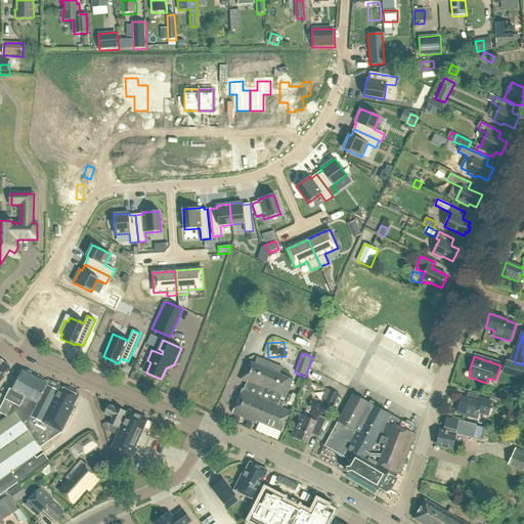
[(0,382),(10,368),(0,360),(0,382)]
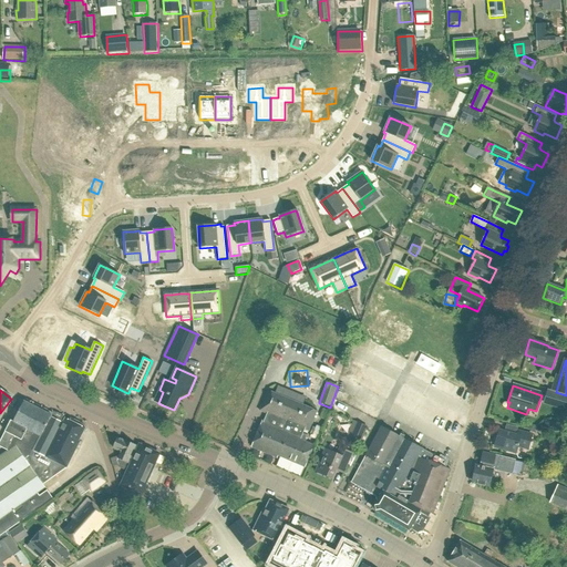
[(309,432),(317,416),(318,412),(268,391),(260,412),(267,415),(265,422),(264,421),(251,447),(278,459),(279,456),(306,467),(315,446),(301,441),(306,431),(309,432)]
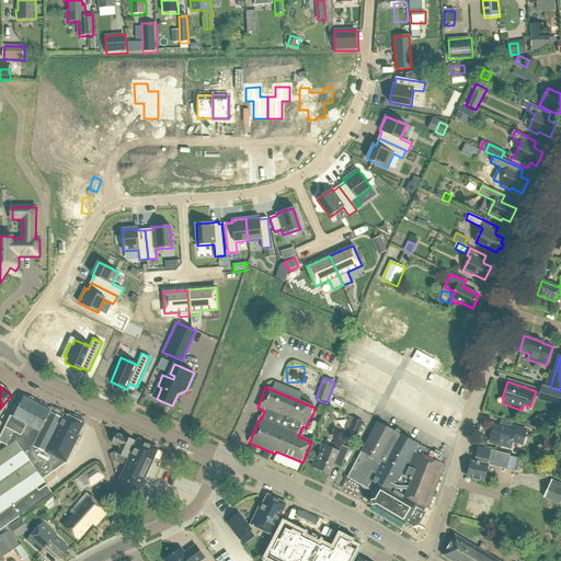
[(560,391),(542,387),(539,399),(560,405),(560,391)]
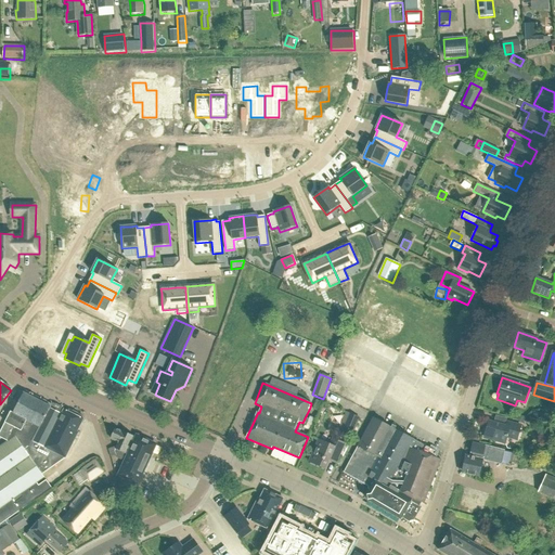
[(61,414),(50,409),(51,408),(24,392),(14,411),(12,410),(0,433),(0,437),(8,441),(0,447),(0,525),(52,489),(47,480),(39,486),(37,482),(44,478),(42,475),(66,457),(44,448),(61,414)]
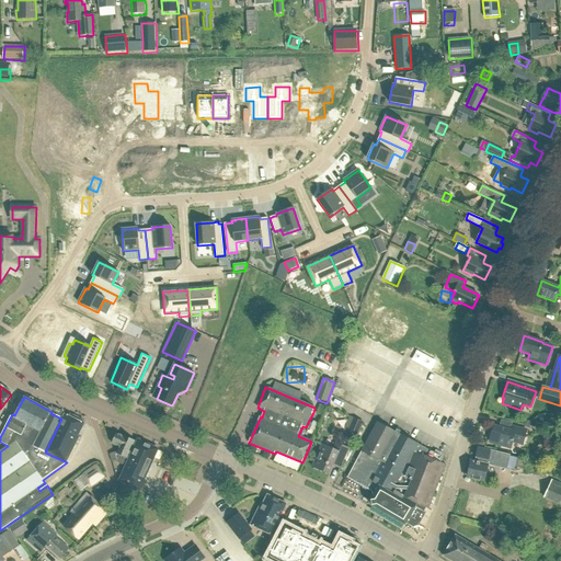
[(45,453),(67,462),(79,437),(77,436),(83,424),(66,415),(64,420),(61,419),(45,453)]
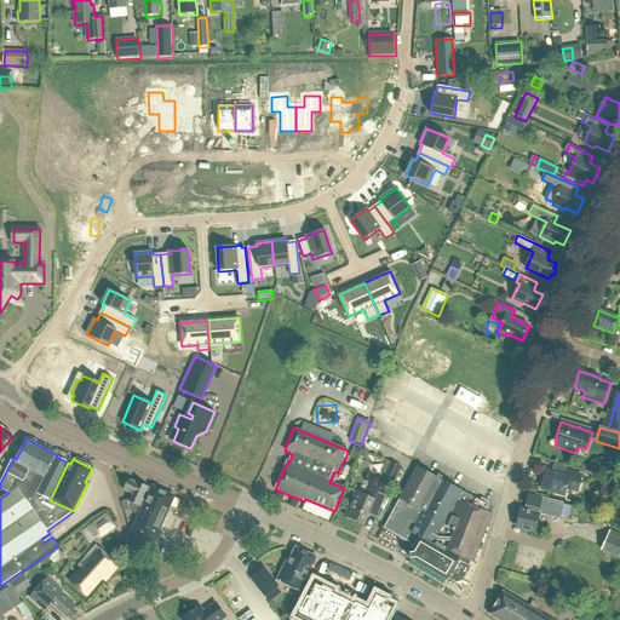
[(378,480),(383,482),(395,487),(403,468),(386,460),(378,480)]
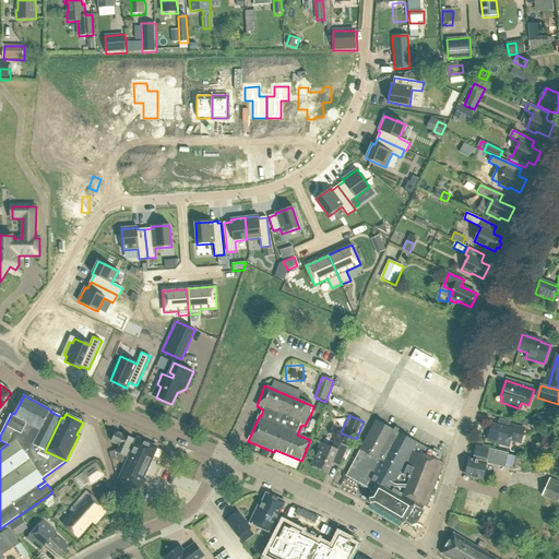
[(544,424),(545,416),(537,415),(535,421),(544,424)]
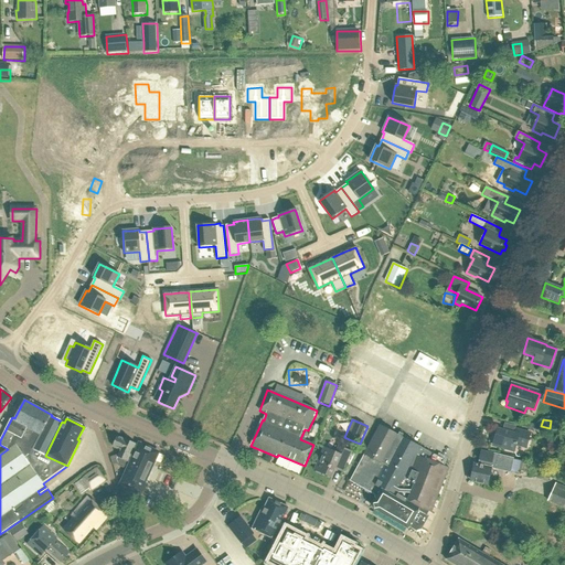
[(398,436),(380,426),(350,481),(364,490),(365,491),(370,494),(371,493),(375,496),(376,499),(373,504),(374,509),(407,529),(408,528),(416,531),(420,530),(432,513),(448,468),(441,466),(445,460),(402,437),(404,435),(400,433),(398,436)]
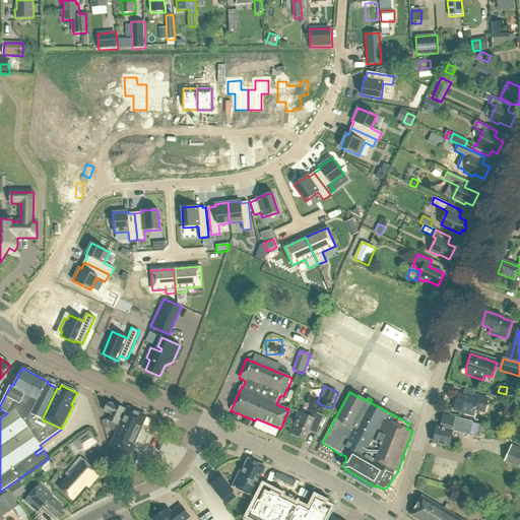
[(288,393),(283,404),(289,406),(295,396),(288,393)]
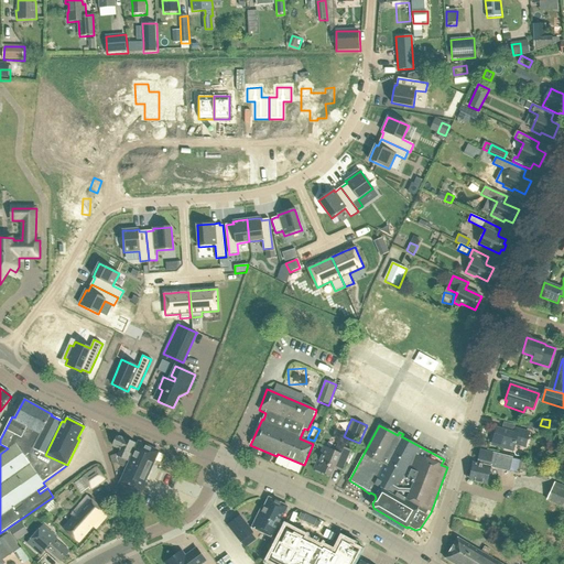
[(497,429),(492,443),(501,445),(500,447),(513,451),(516,444),(523,446),(525,447),(529,433),(516,429),(514,433),(497,429)]
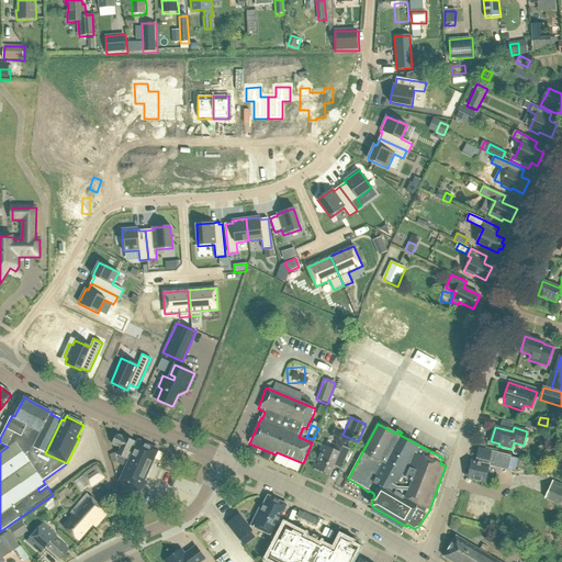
[(125,438),(117,435),(112,445),(120,448),(119,452),(116,456),(117,456),(116,458),(117,461),(119,463),(123,465),(126,460),(127,460),(135,442),(125,438)]
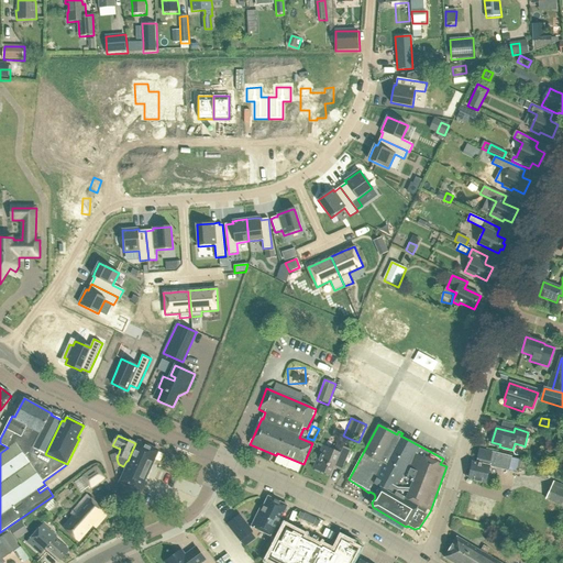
[(142,490),(145,484),(143,483),(157,452),(140,444),(125,475),(122,484),(125,494),(125,495),(136,503),(142,490)]
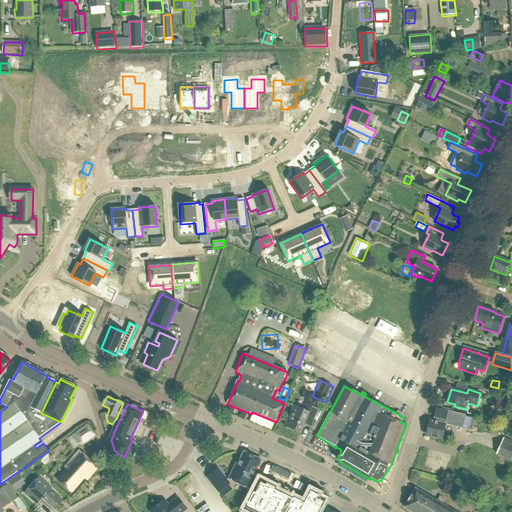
[(313,423),(318,409),(307,404),(305,410),(294,406),(285,426),(301,432),(306,420),(313,423)]
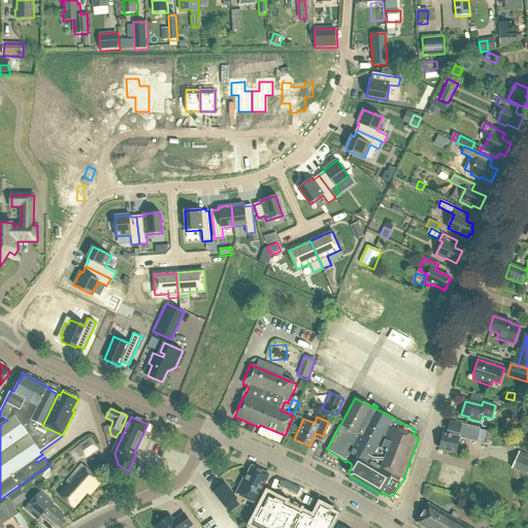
[(480,428),(460,424),(457,426),(457,427),(449,425),(447,433),(446,433),(446,434),(443,433),(442,435),(440,437),(439,439),(440,442),(439,451),(456,454),(459,437),(476,441),(480,428)]
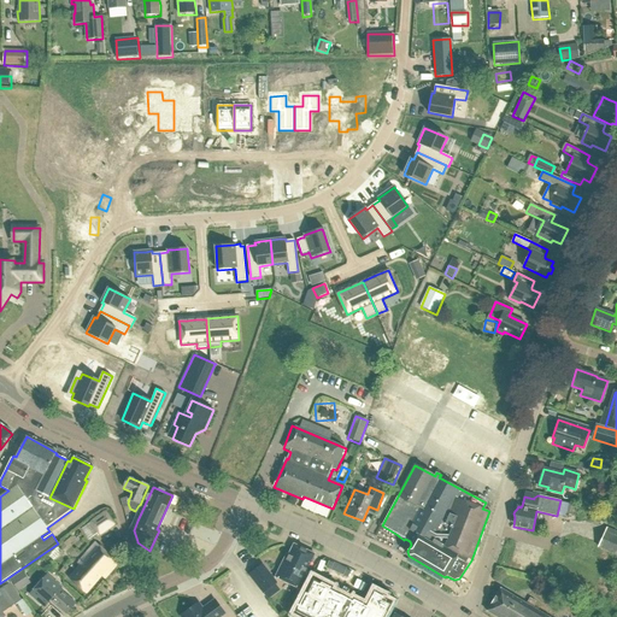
[(100,536),(118,524),(107,510),(82,528),(90,539),(98,534),(100,536)]
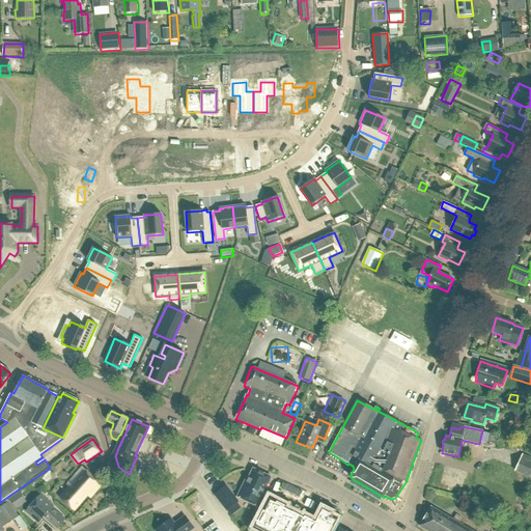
[(530,477),(530,457),(523,454),(515,471),(530,477)]
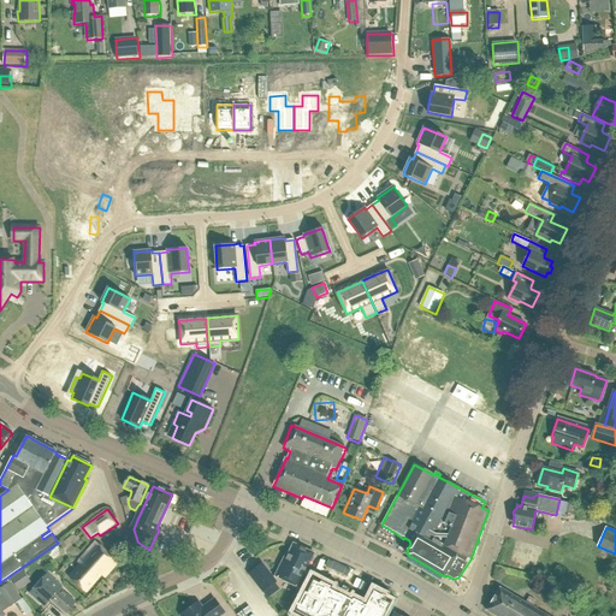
[(105,578),(118,563),(96,543),(78,563),(80,566),(69,578),(87,592),(101,575),(105,578)]
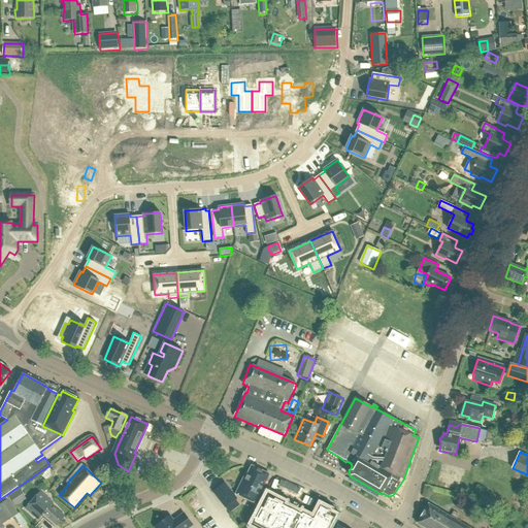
[(261,492),(269,474),(252,466),(246,475),(245,474),(236,494),(257,504),(263,493),(261,492)]
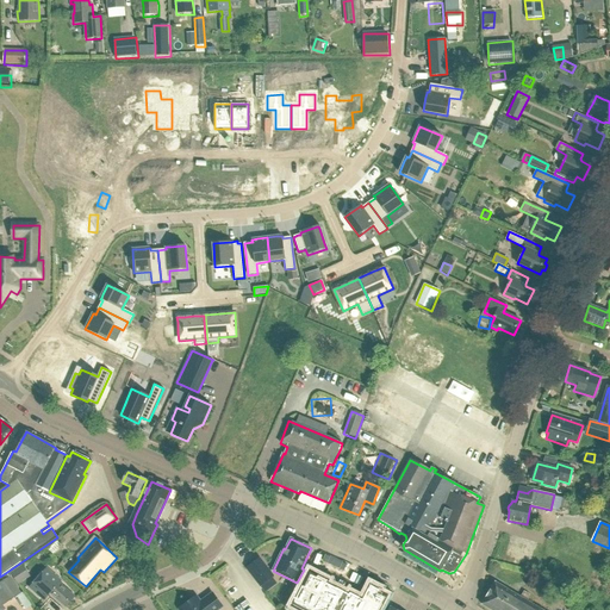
[(45,552),(50,560),(62,552),(56,545),(45,552)]
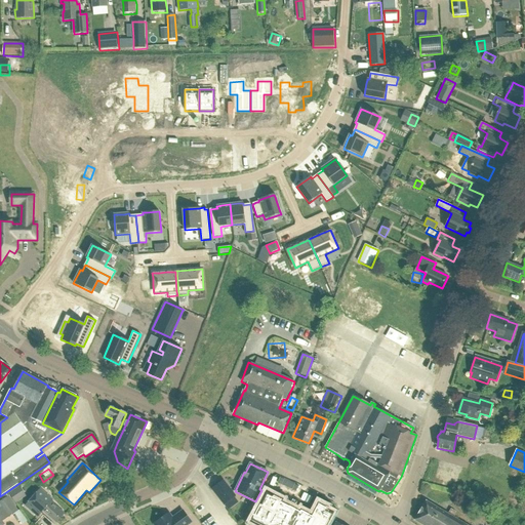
[(212,489),(220,499),(220,500),(223,502),(223,503),(224,505),(227,502),(232,498),(234,496),(223,481),(220,483),(215,487),(214,487),(213,488),(212,489)]
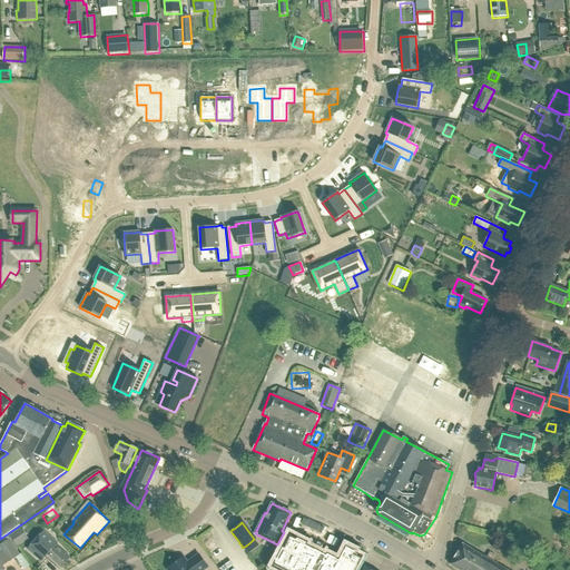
[(17,547),(29,539),(21,528),(10,536),(17,547)]
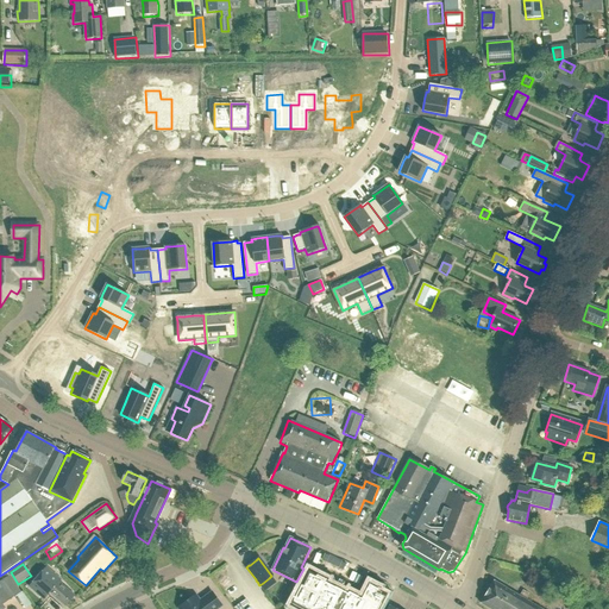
[(75,596),(60,582),(62,579),(48,566),(30,586),(44,600),(50,592),(66,607),(75,596)]
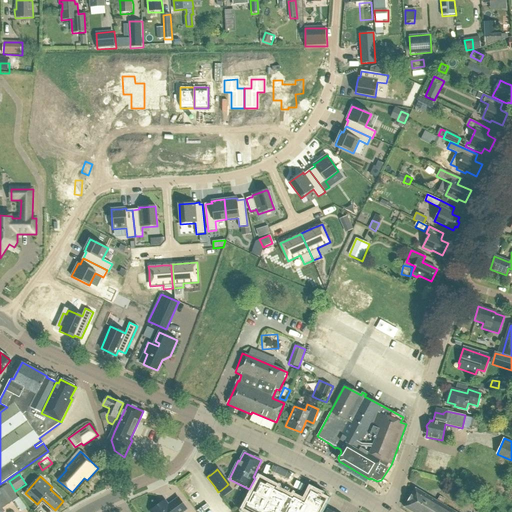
[(260,480),(245,508),(246,509),(247,506),(259,511),(318,511),(325,500),(326,499),(319,495),(311,491),(304,503),(302,502),(302,501),(294,497),(293,498),(289,496),(274,489),(275,487),(267,483),(260,480)]
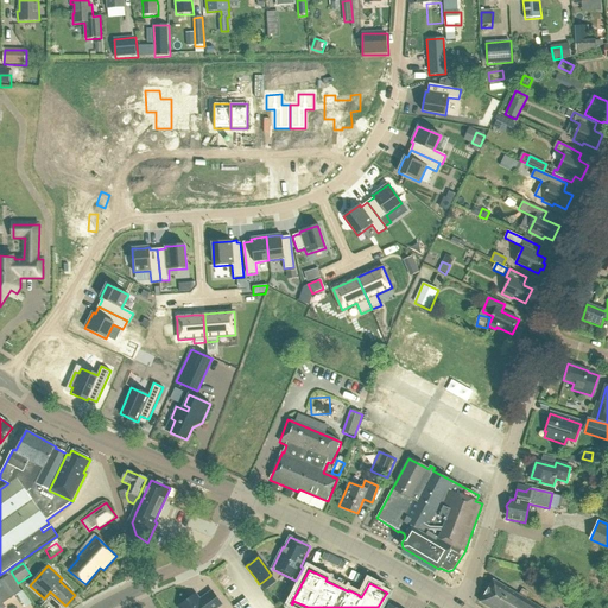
[(0,590),(2,589),(10,600),(21,593),(11,575),(0,582),(0,590)]
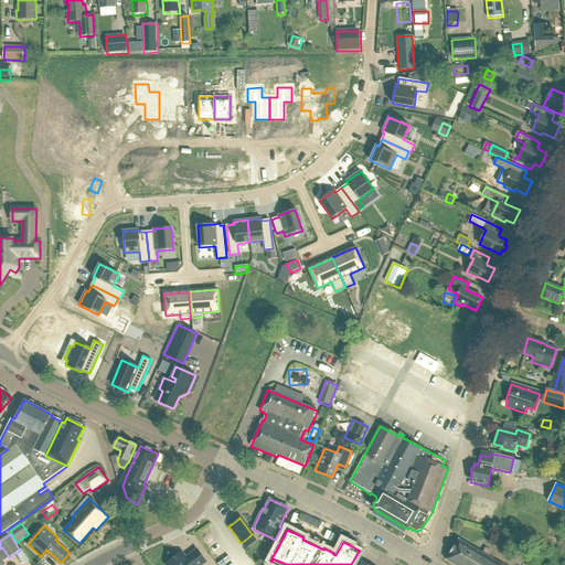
[(455,564),(502,564),(459,539),(446,560),(455,564)]
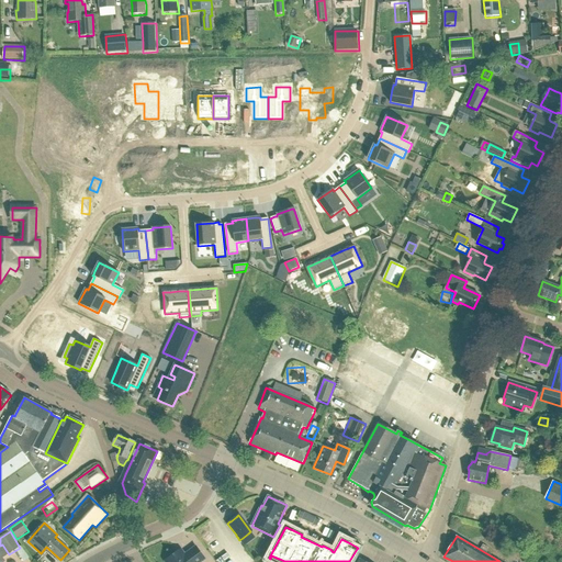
[(165,561),(202,561),(206,559),(197,546),(186,553),(182,549),(165,561)]
